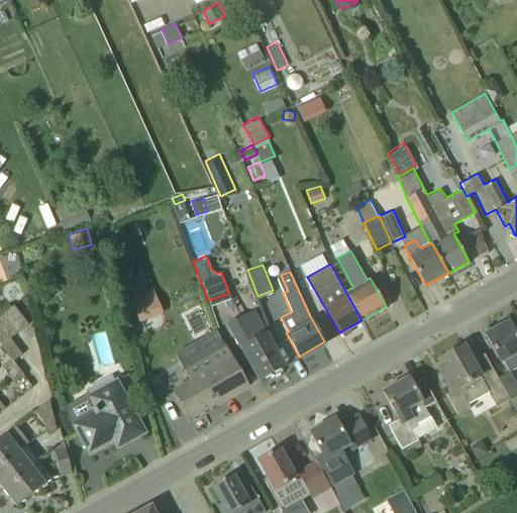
[(156,296),(136,302),(144,325),(164,319),(156,296)]
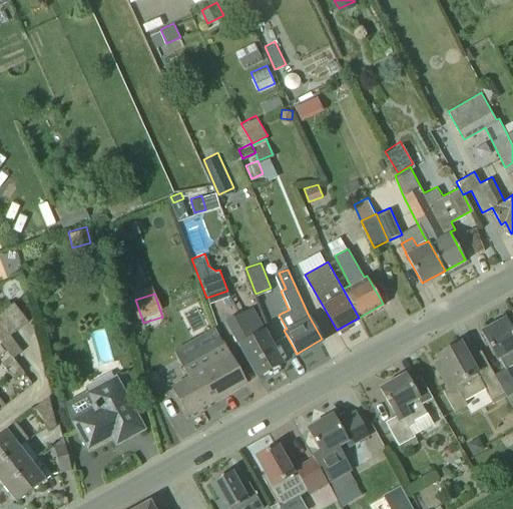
[(4,307),(18,326),(27,319),(13,300),(4,307)]
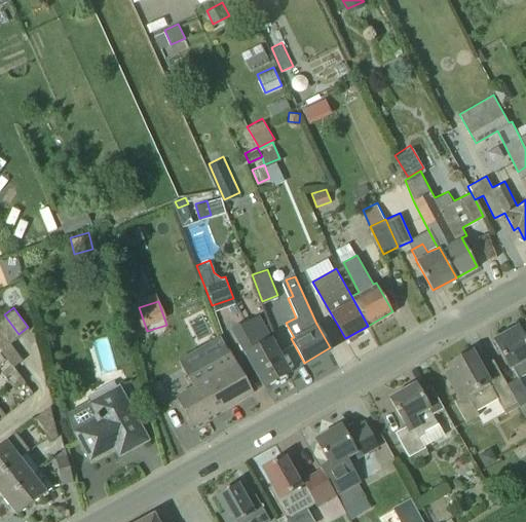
[(264,384),(288,371),(255,312),(231,326),(264,384)]
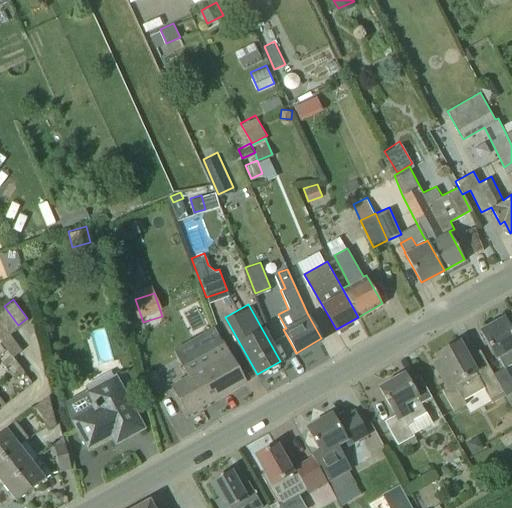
[(18,325),(4,306),(0,308),(0,320),(9,332),(18,325)]
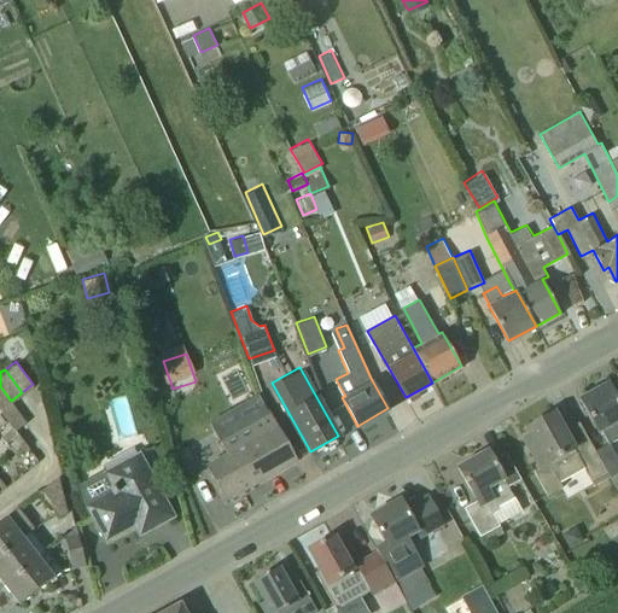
[(601,430),(607,442),(608,442),(617,436),(617,401),(607,381),(579,397),(599,432),(601,430)]
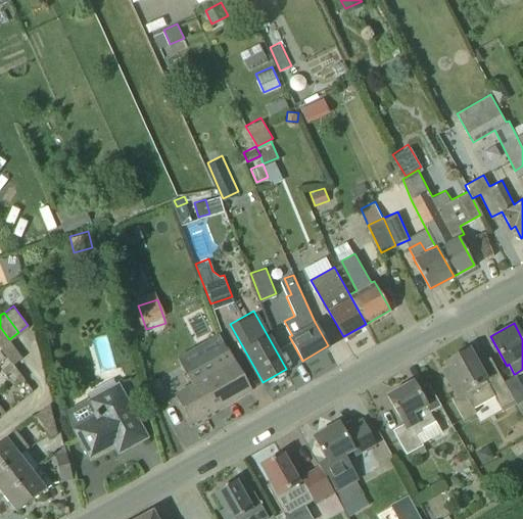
[(9,339),(0,327),(0,345),(0,346),(9,339)]
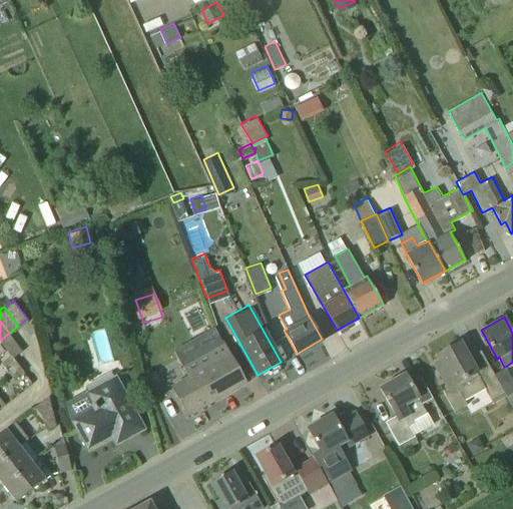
[(104,324),(88,328),(97,363),(113,358),(104,324)]
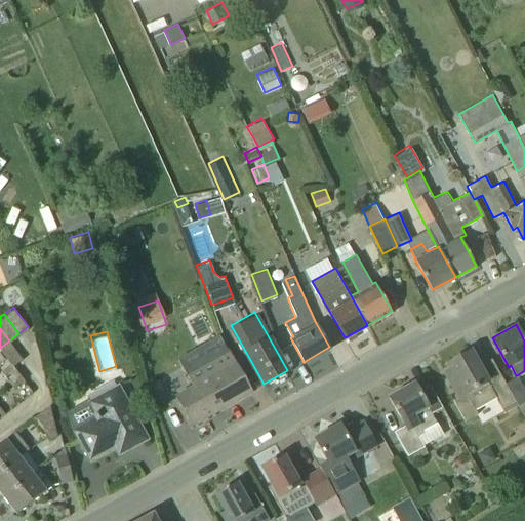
[(191,423),(251,389),(227,345),(184,369),(192,384),(173,393),(191,423)]
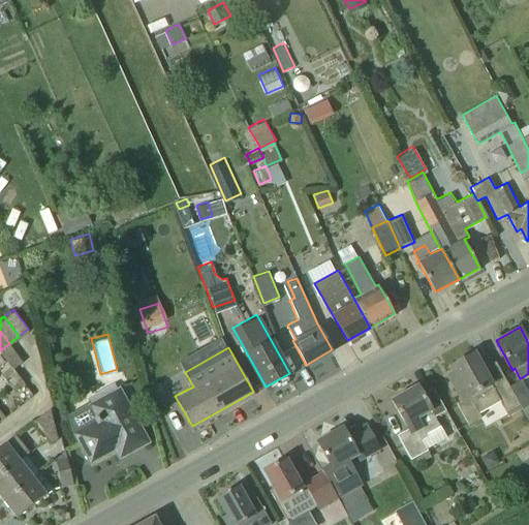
[(494,387),(474,351),(450,365),(454,370),(445,375),(459,399),(457,401),(468,422),(481,415),(478,410),(499,399),(509,414),(523,407),(509,384),(506,379),(494,387)]
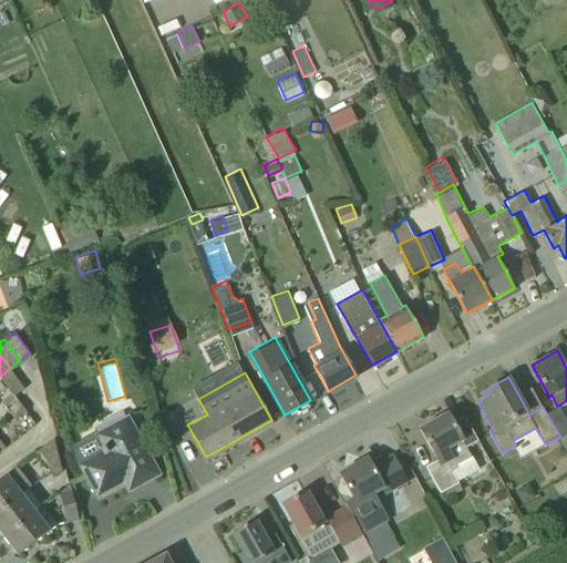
[(0,399),(10,412),(22,403),(13,393),(11,390),(0,399)]
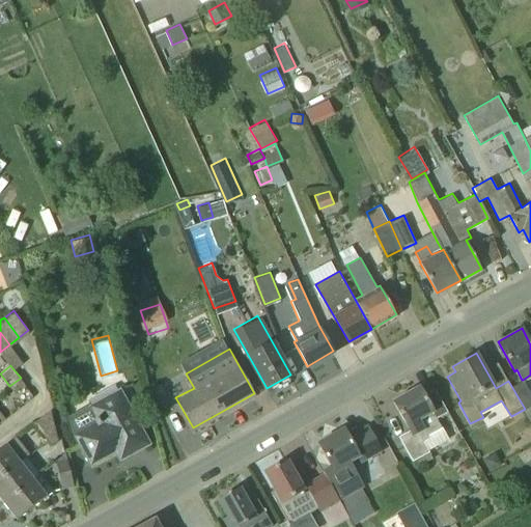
[(9,386),(14,390),(24,383),(21,378),(9,386)]
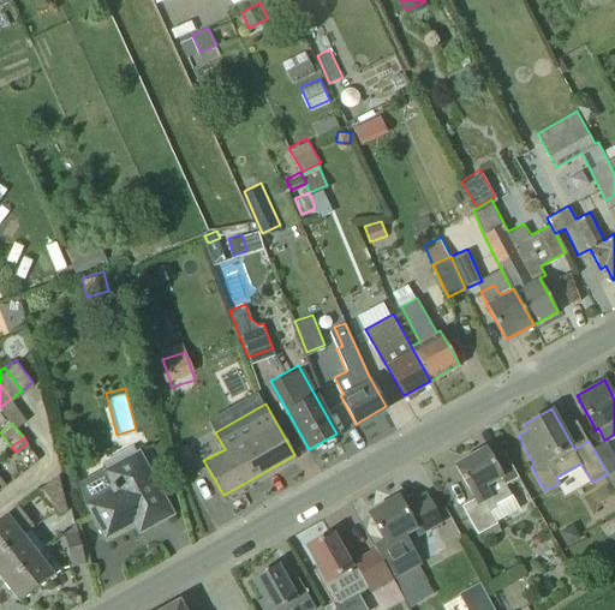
[(604,440),(592,447),(608,473),(614,468),(614,455),(605,440),(604,440)]
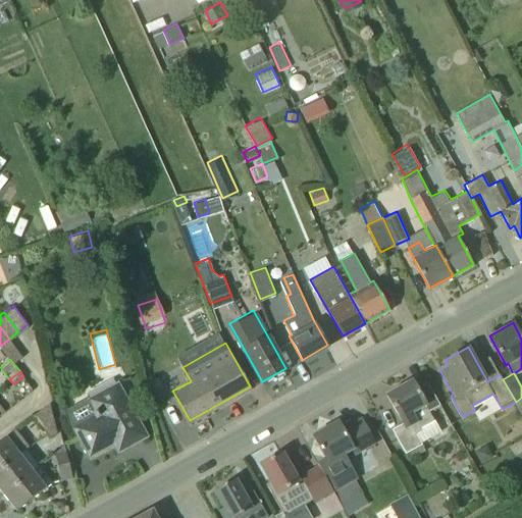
[(94,412),(72,423),(89,454),(122,436),(126,445),(146,433),(116,379),(86,397),(94,412)]
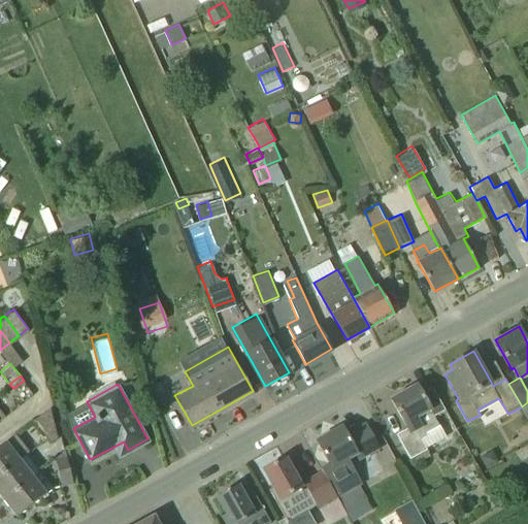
[(426,435),(425,432),(439,425),(416,384),(390,398),(407,428),(395,434),(408,459),(425,449),(420,438),(426,435)]
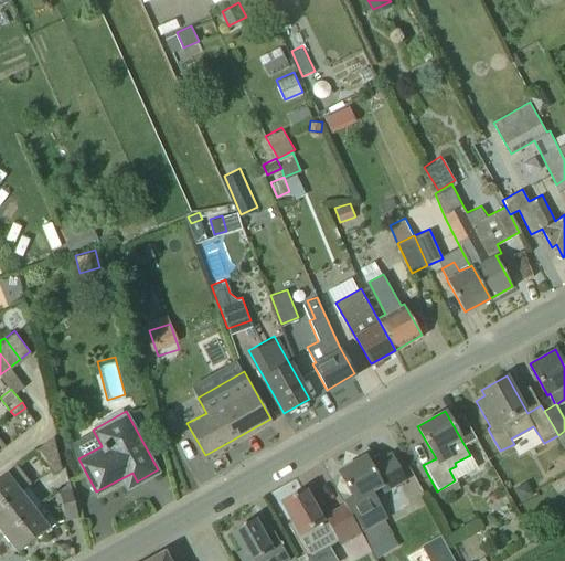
[(34,448),(49,467),(60,459),(53,434),(34,448)]
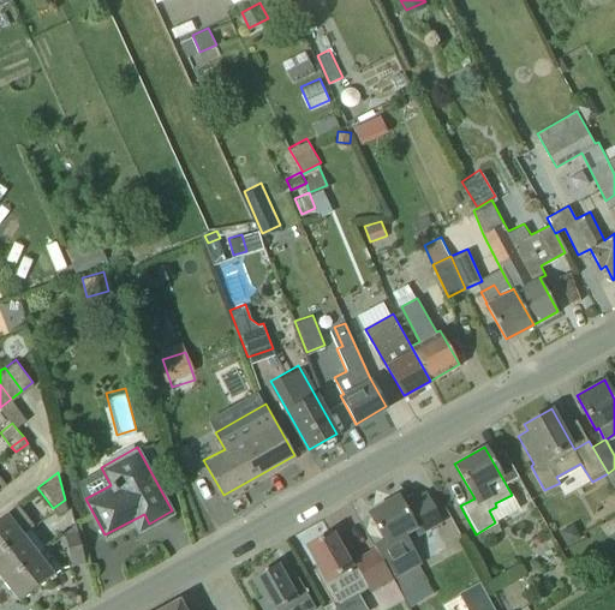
[(608,480),(585,488),(592,509),(614,502),(608,480)]
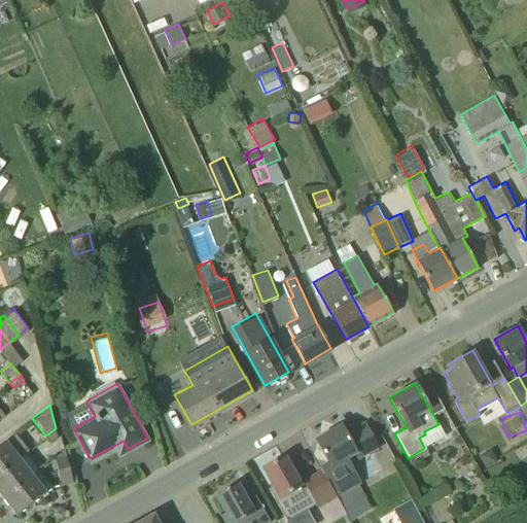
[(336,493),(357,481),(359,480),(346,457),(355,451),(358,456),(379,446),(364,420),(346,430),(342,424),(316,438),(329,461),(320,465),(322,469),(336,493)]
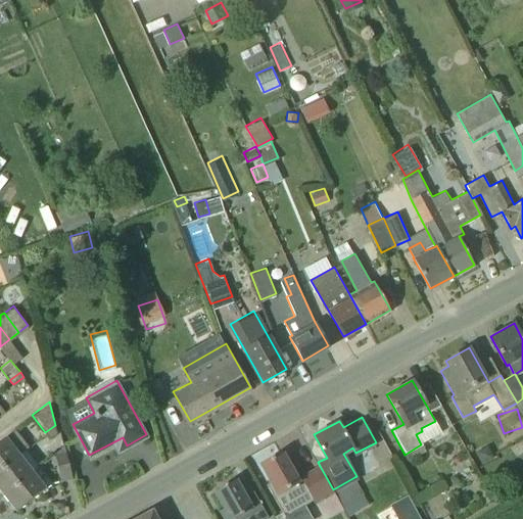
[(57,431),(55,425),(45,432),(49,436),(57,431)]
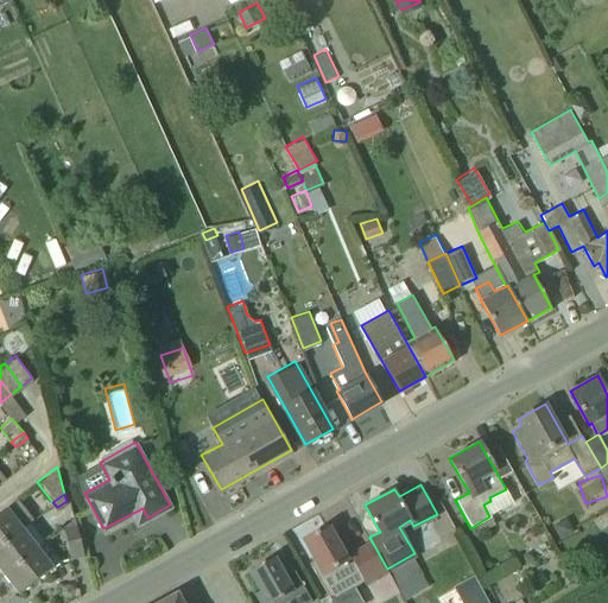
[(0,511),(0,544),(24,526),(35,518),(18,497),(0,511)]
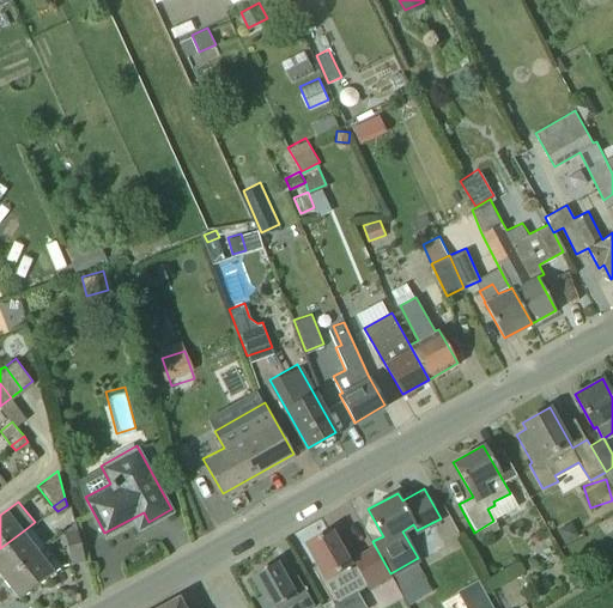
[(71,561),(85,559),(74,521),(64,530),(71,561)]
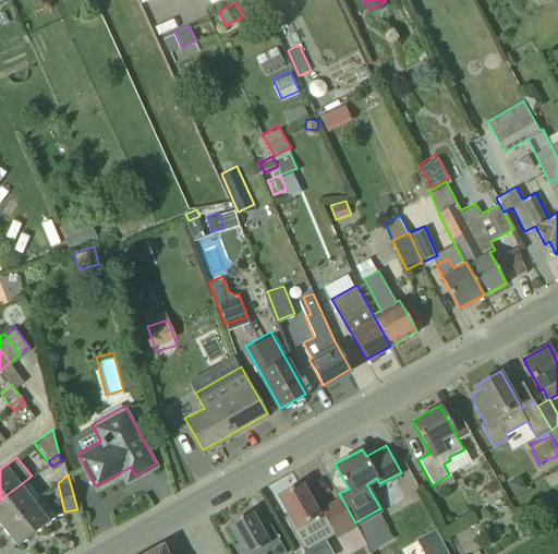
[(320,516),(302,482),(279,495),(289,513),(284,515),(303,548),(335,530),(325,513),(320,516)]
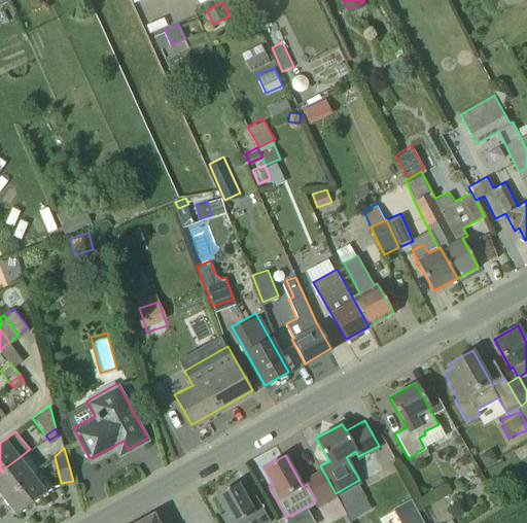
[(21,456),(0,472),(0,492),(3,496),(33,474),(21,456)]
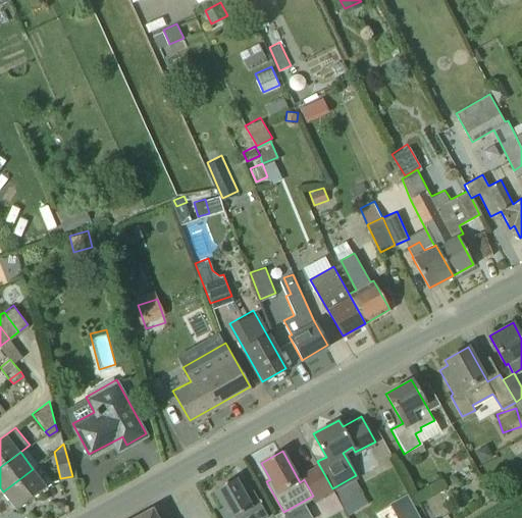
[(319,465),(302,475),(304,479),(313,496),(316,500),(333,489),(332,488),(319,465)]
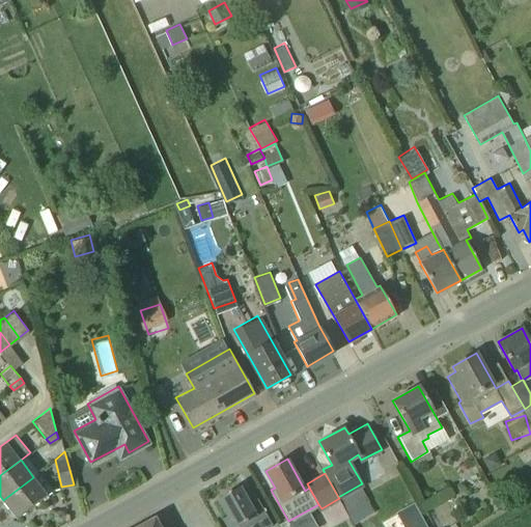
[(3,500),(17,518),(46,494),(33,477),(3,500)]
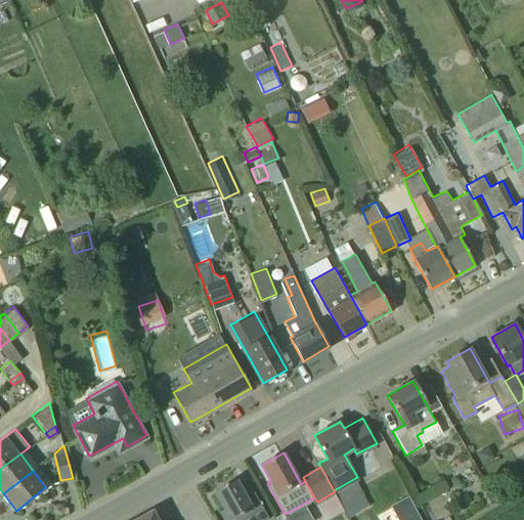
[(355,478),(334,490),(335,491),(344,508),(365,495),(355,478)]
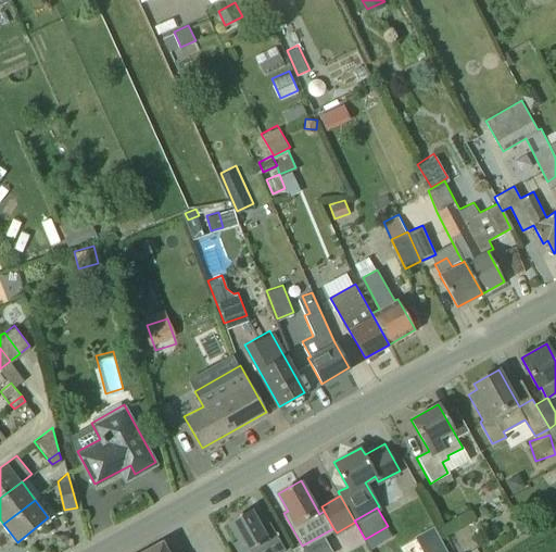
[(250,509),(228,521),(239,540),(234,543),(237,551),(281,551),(287,550),(272,522),(261,527),(250,509)]
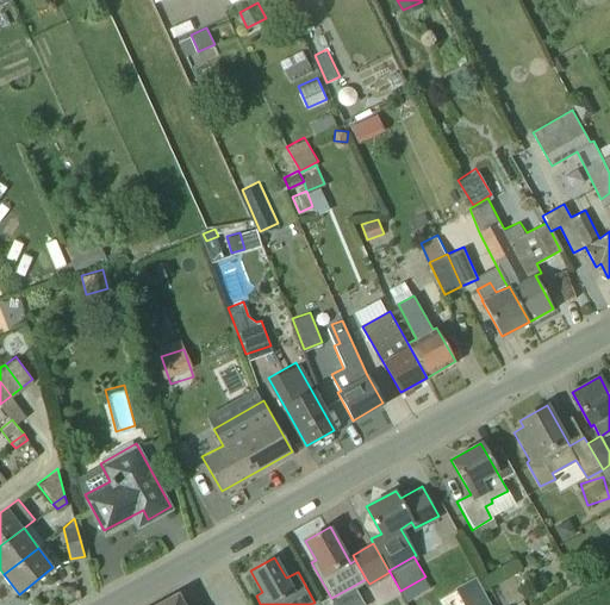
[(455,587),(465,604),(492,604),(477,575),(455,587)]
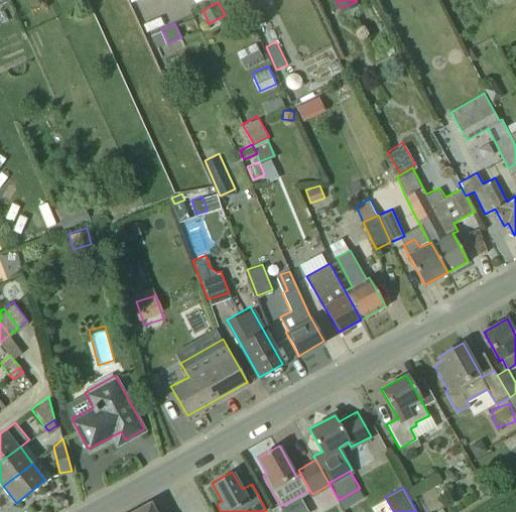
[(155,511),(150,501),(130,511),(155,511)]
